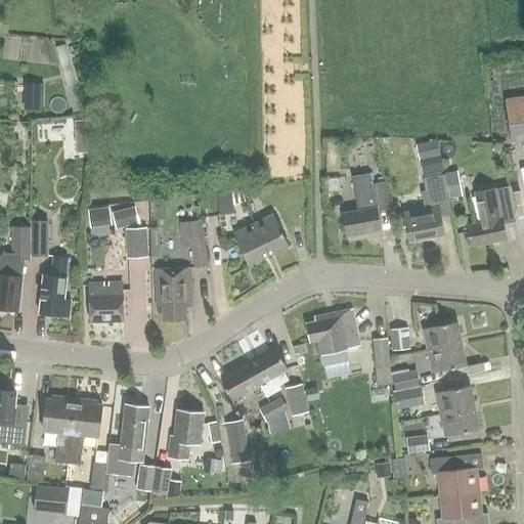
[(45,81),(27,80),(25,105),(44,106),(45,81)]
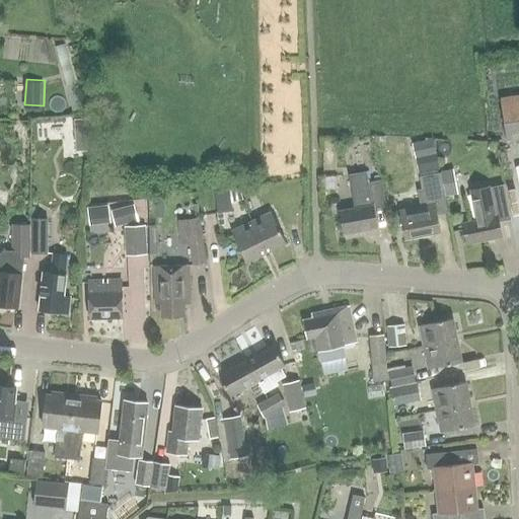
[(506,139),(518,137),(518,94),(500,97),(506,139)]
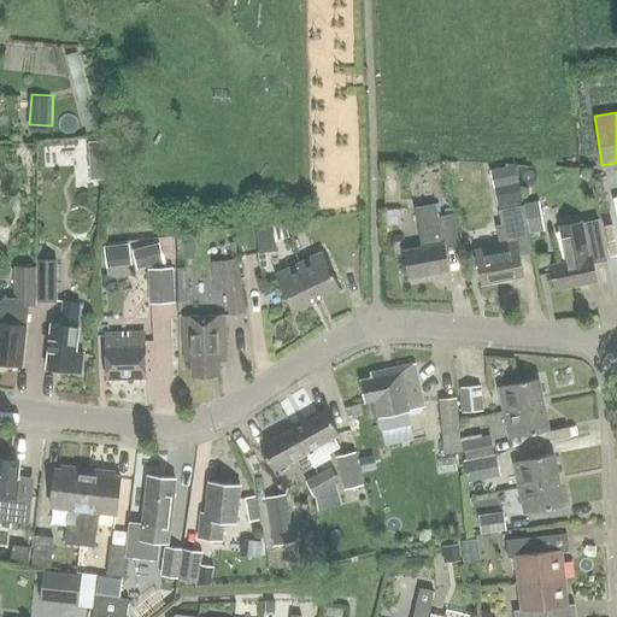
[(86,142),(87,157),(101,156),(100,141),(86,142)]
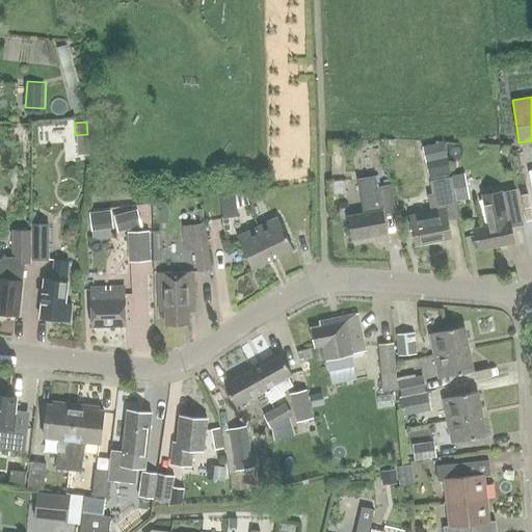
[(429,179),(451,175),(447,157),(425,161),(429,179)]
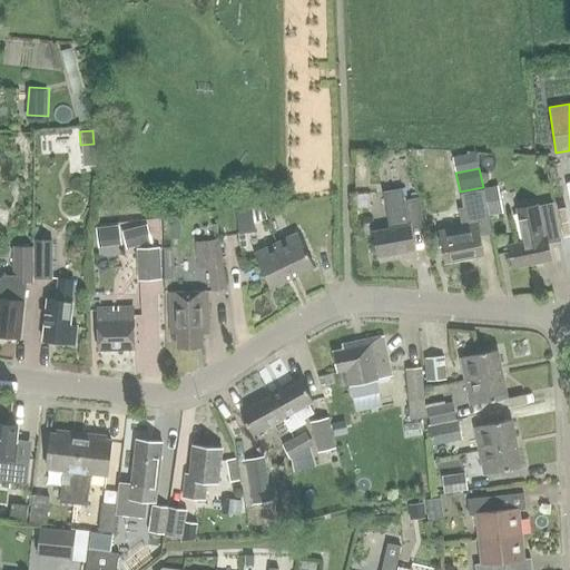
[(411,228),(422,226),(416,197),(403,200),(400,187),(381,190),(389,228),(372,232),(376,256),(414,248),(411,228)]
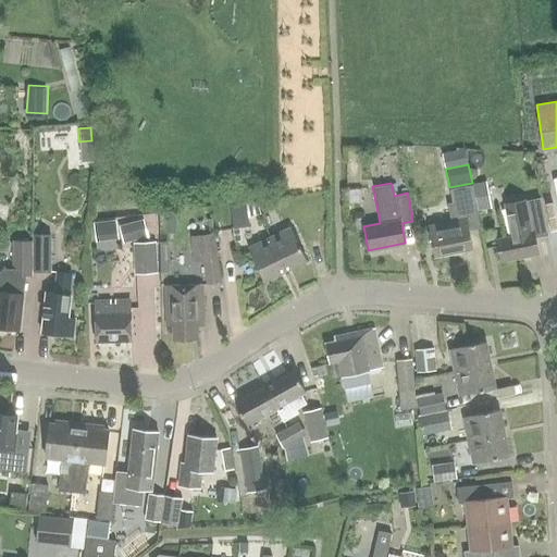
[(450,221),(429,225),(434,258),(472,250),(468,231),(480,229),(472,183),(449,187),(452,203),(447,203),(450,221)]
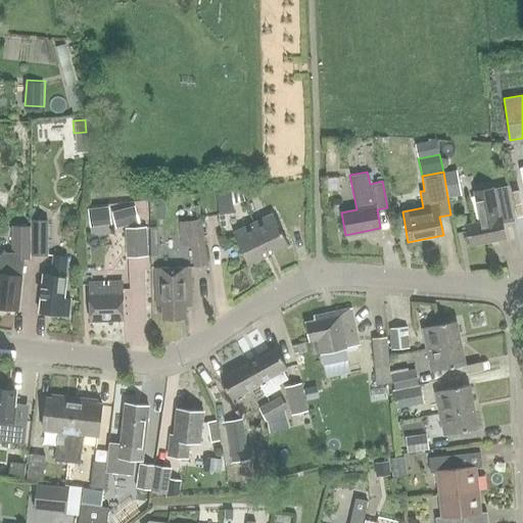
[(505,237),(503,225),(514,222),(507,187),(493,189),(492,187),(472,191),(478,222),(466,225),(470,245),(505,237)]
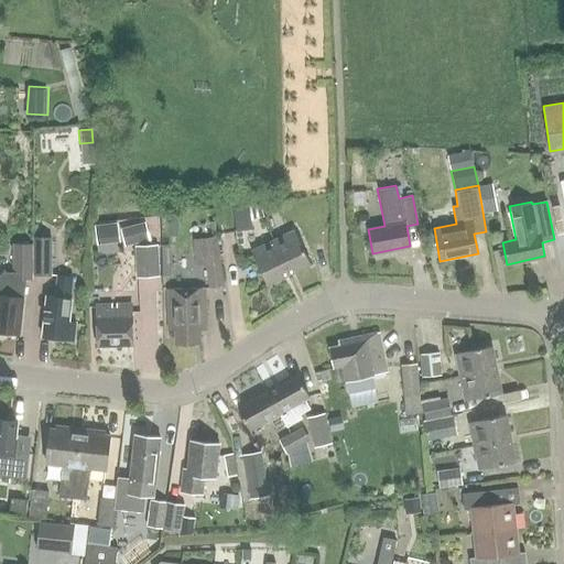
[(429,219),(426,210),(418,212),(419,221),(429,219)]
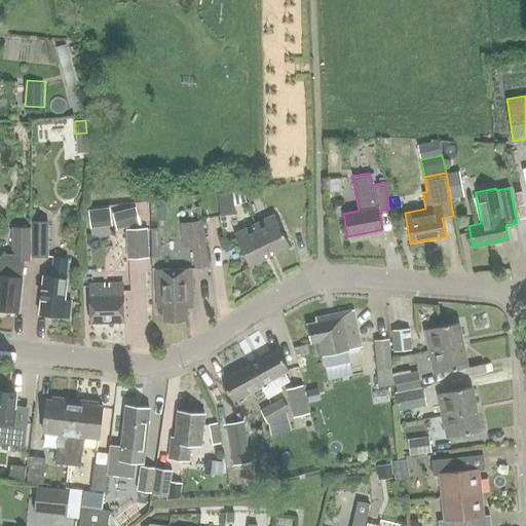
[(151,199),(139,200),(142,226),(153,225),(151,199)]
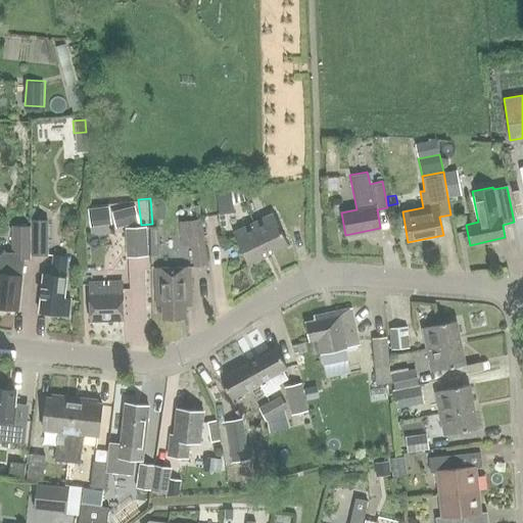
[(138,222),(134,206),(111,211),(115,227),(138,222)]
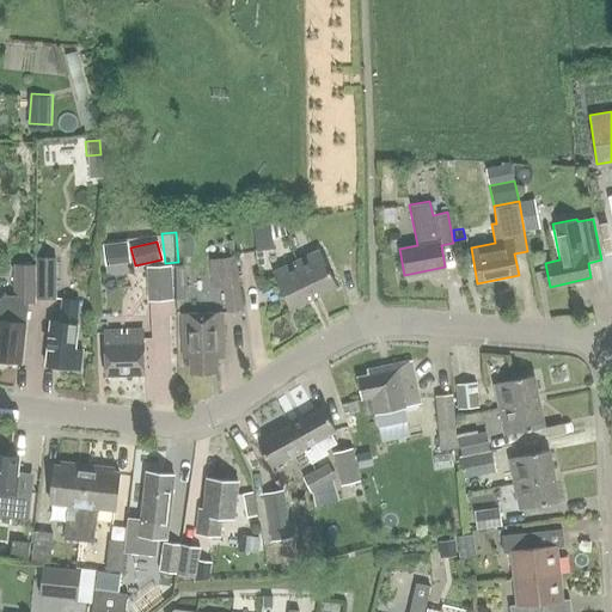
[(295,261),(312,297),(336,286),(319,250),(295,261)]
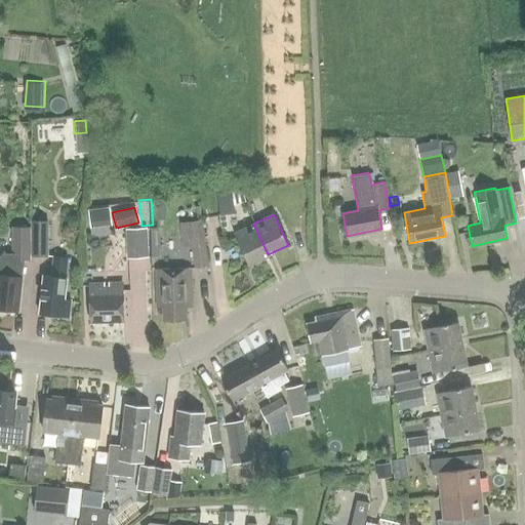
[(49,257),(49,220),(31,220),(31,257),(49,257)]
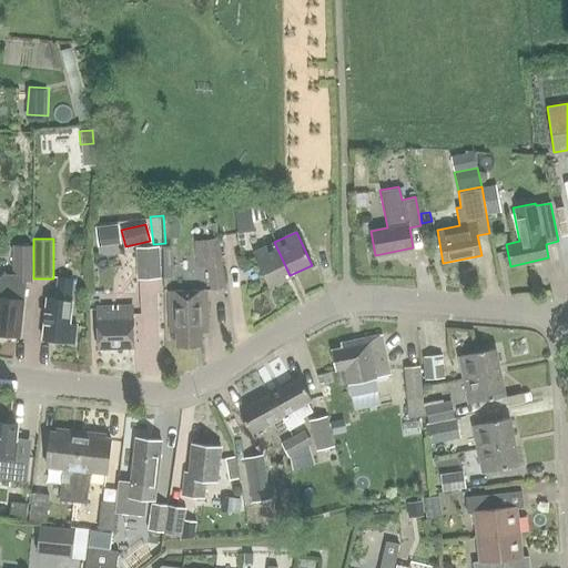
[(224,287),(219,242),(195,244),(198,267),(206,266),(209,288),(224,287)]
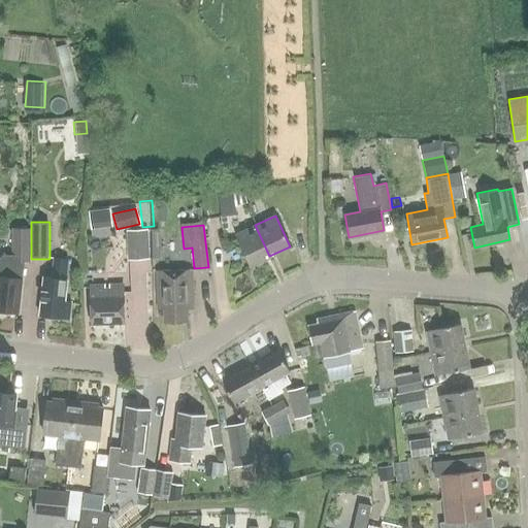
[(250,266),(269,256),(255,225),(234,235),(250,266)]
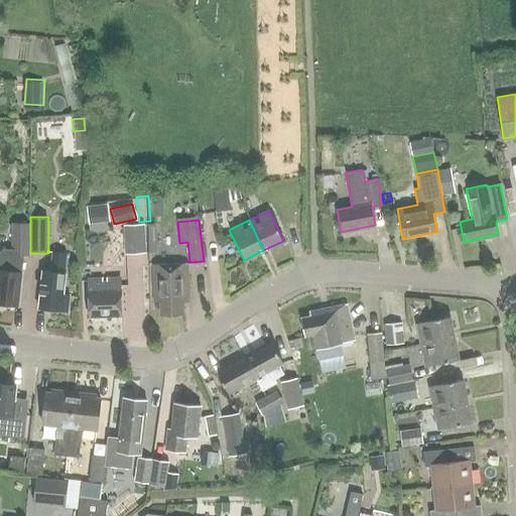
[(0,252),(0,305),(18,307),(21,273),(20,273),(22,256),(30,256),(30,252),(30,223),(12,223),(11,249),(3,249),(0,252)]
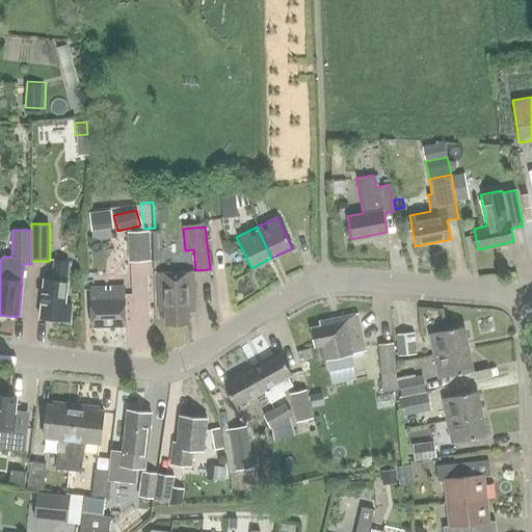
[(150,261),(149,231),(127,232),(128,262),(150,261)]
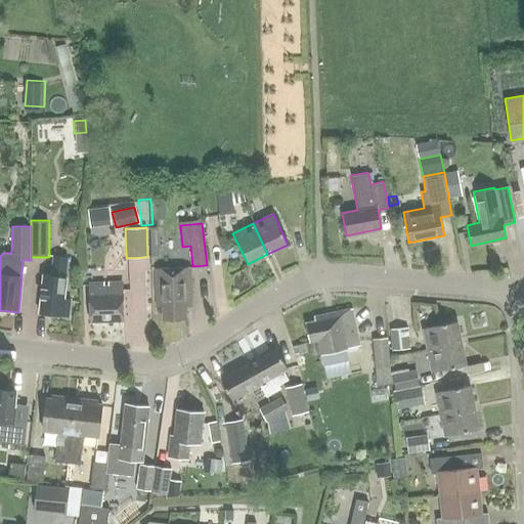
[(63,300),(66,277),(64,277),(67,258),(53,257),(51,276),(43,275),(38,314),(61,317),(61,316),(68,317),(70,301),(63,300)]
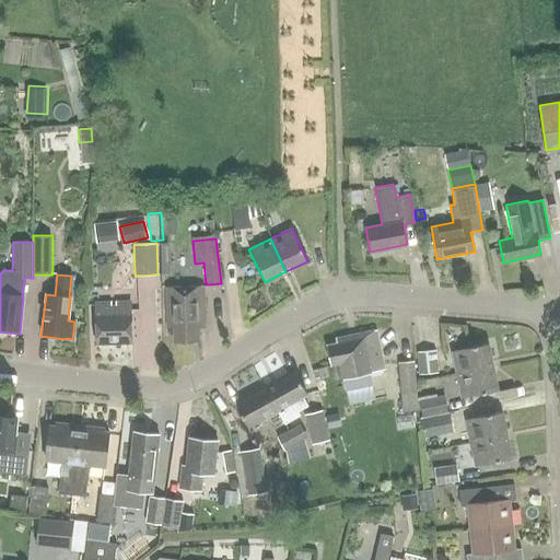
[(198,327),(205,327),(203,286),(166,288),(167,328),(173,328),(173,341),(199,340),(198,327)]
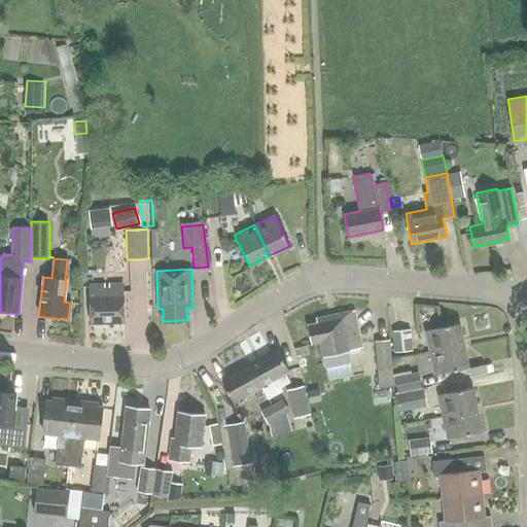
[(91,325),(124,323),(121,284),(89,285),(91,325)]
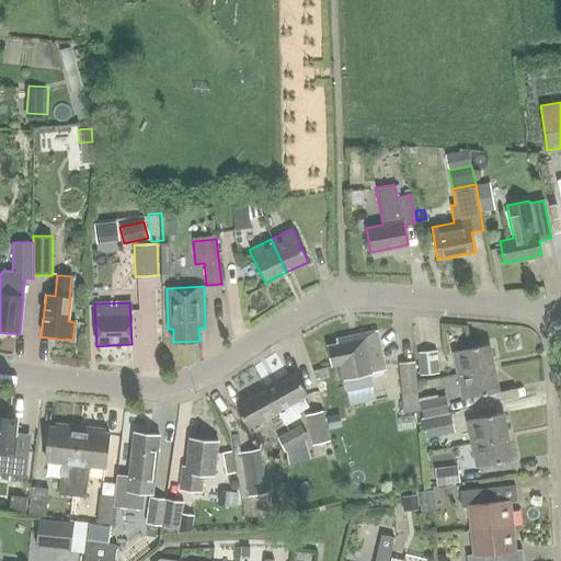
[(343,379),(385,370),(376,331),(335,340),(336,344),(328,346),(332,366),(340,365),(343,379)]
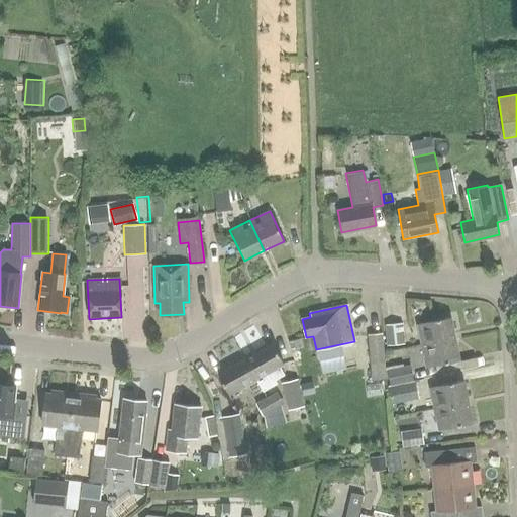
[(422,345),(454,339),(450,317),(417,324),(422,345)]
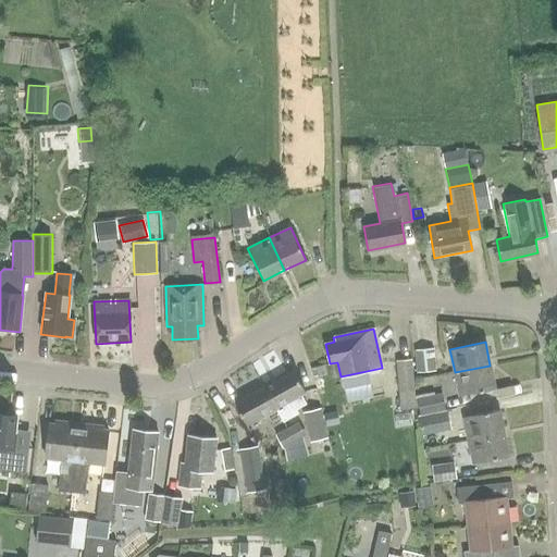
[(417,372),(434,371),(433,348),(415,350),(417,372)]
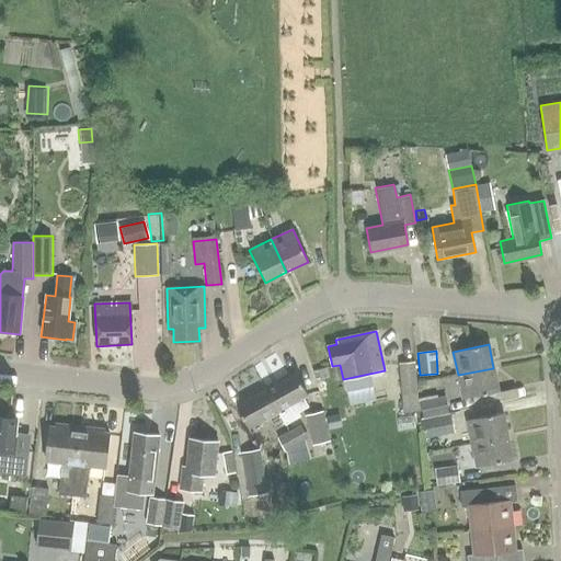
[(419,410),(414,362),(399,363),(403,411),(419,410)]
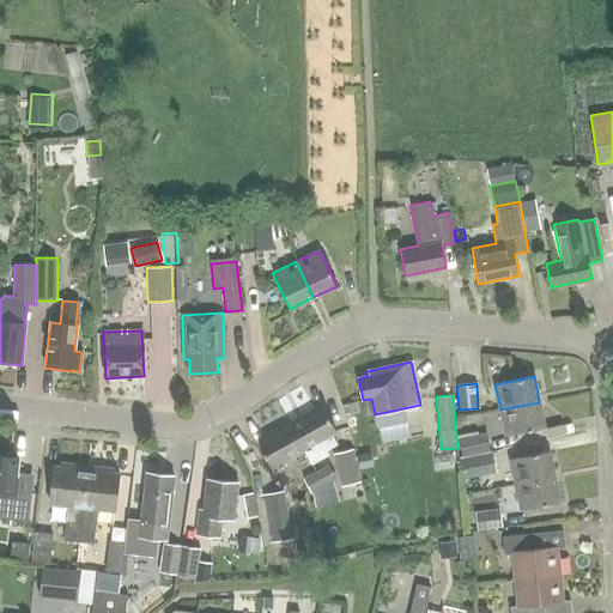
[(539,402),(501,410),(505,436),(544,428),(539,402)]
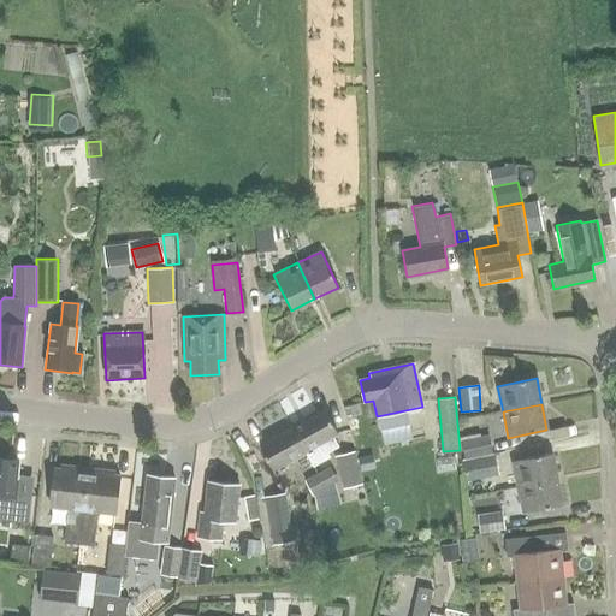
[(291,427),(304,451),(337,433),(324,409),(291,427)]
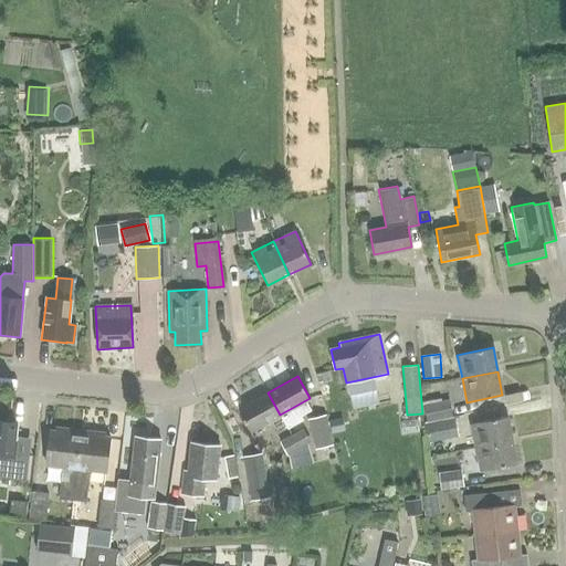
[(251,431),(280,415),(268,392),(239,410),(251,431)]
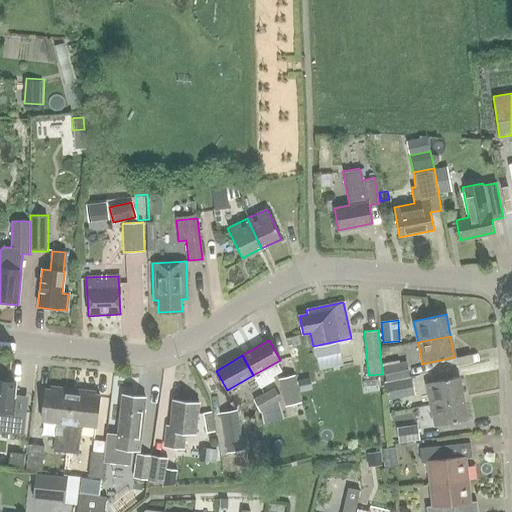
[(409,376),(405,359),(382,364),(385,381),(409,376)]
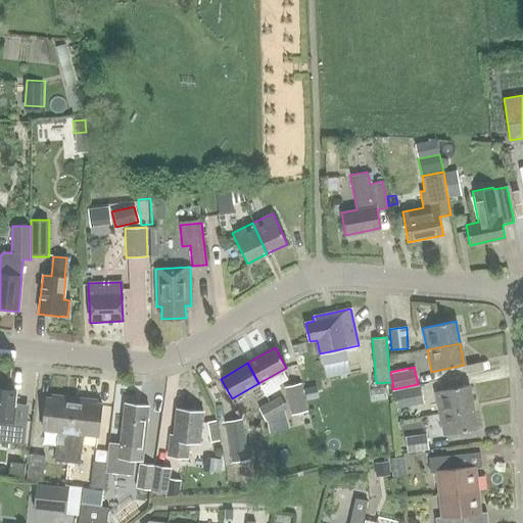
[(291,416),(307,412),(300,383),(284,387),(291,416)]
